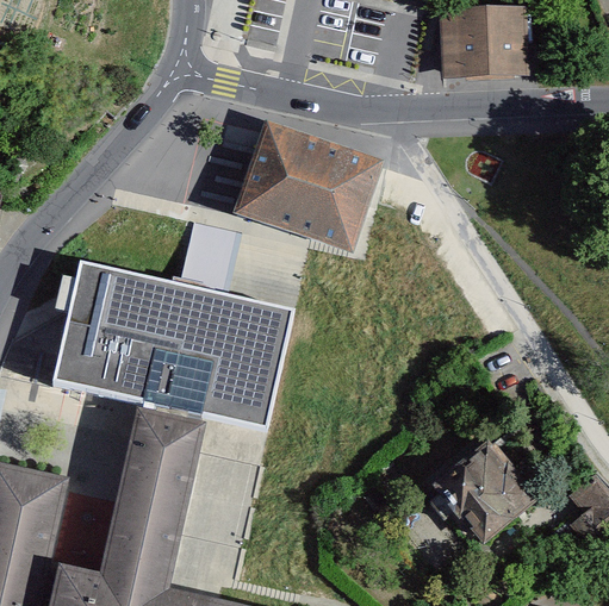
[(521,12),(437,18),(442,87),(526,81),(521,12)]
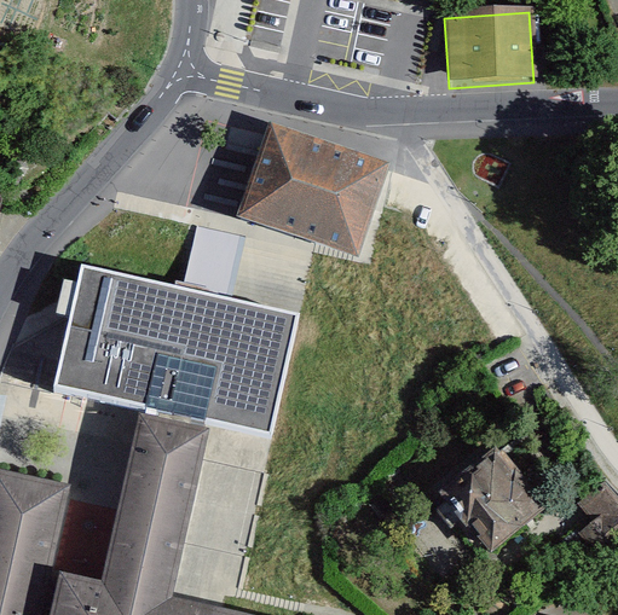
[(269,120),(237,215),(359,255),(390,160),(269,120)]
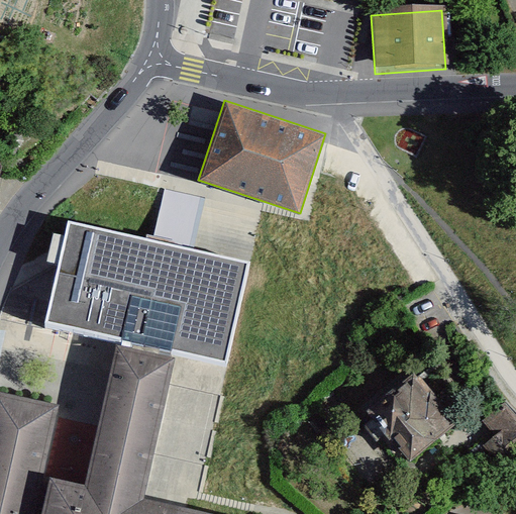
[(171,243),(68,220),(60,253),(44,325),(116,340),(201,358),(226,365),(249,261),(171,243)]
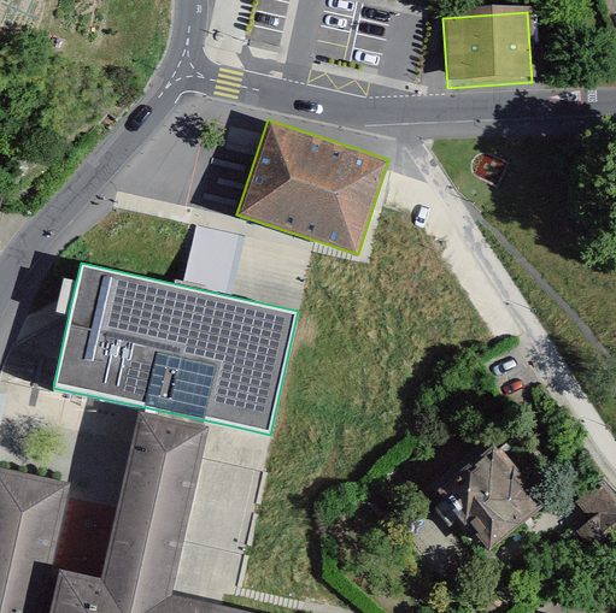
[(209,425),(139,410),(100,577),(59,569),(57,576),(48,612),(256,612),(171,594),(209,425)]
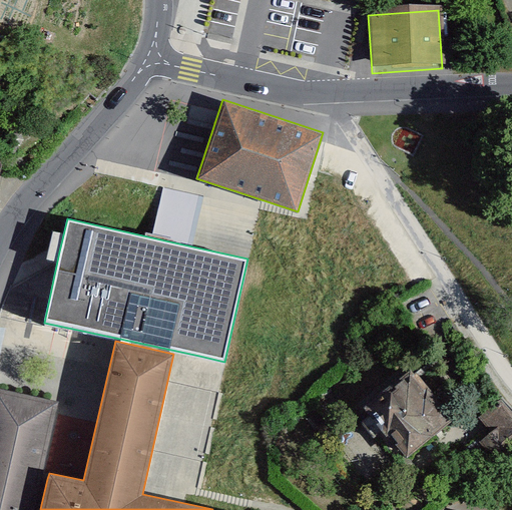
[(455,424),(410,375),(359,417),(403,470),(455,424)]
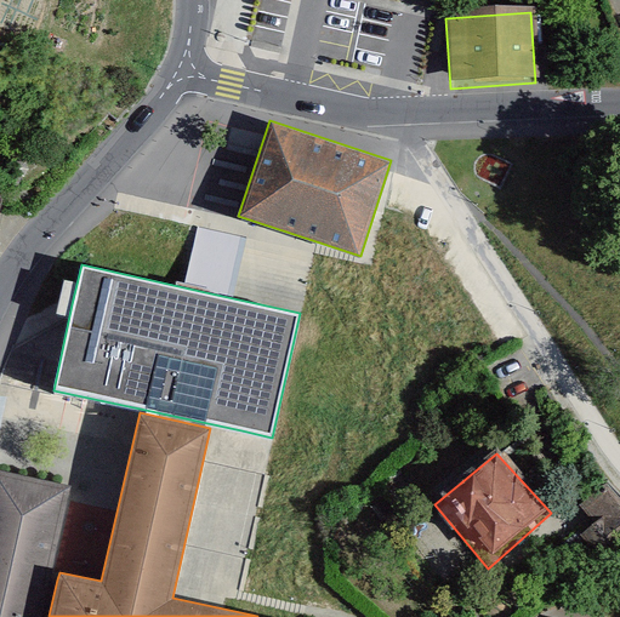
[(40,616),(49,578),(70,484),(0,467),(0,616),(40,616)]
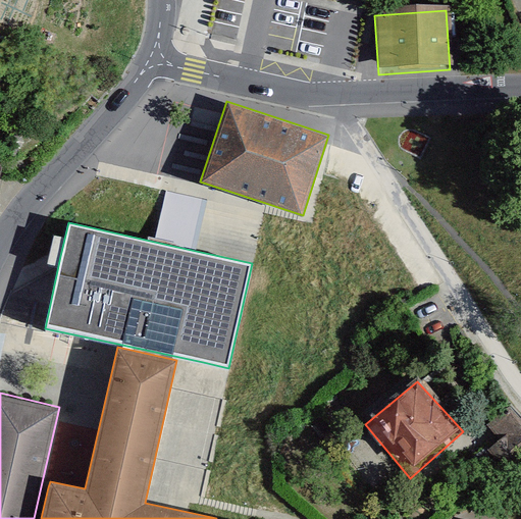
[(504,437),(487,453),(507,469),(520,458),(520,417),(505,399),(480,412),(504,437)]
